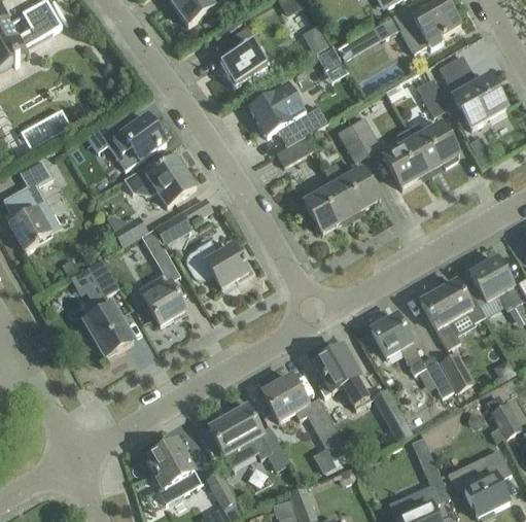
[(0,65),(14,58),(18,63),(21,61),(18,56),(25,51),(28,57),(30,55),(26,46),(62,27),(47,0),(43,0),(22,12),(31,29),(18,35),(1,5),(0,5),(0,65)]
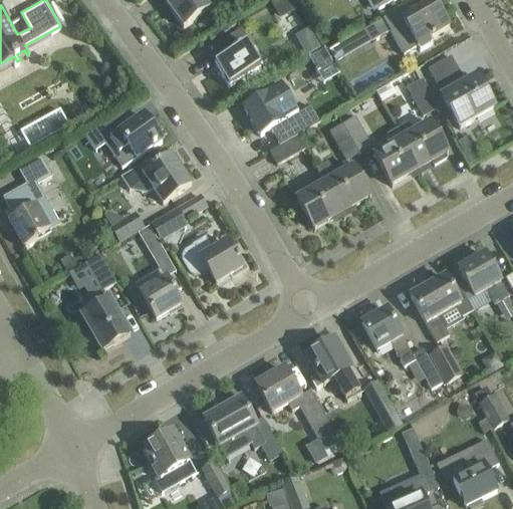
[(165,0),(183,24),(208,6),(203,0),(165,0)]
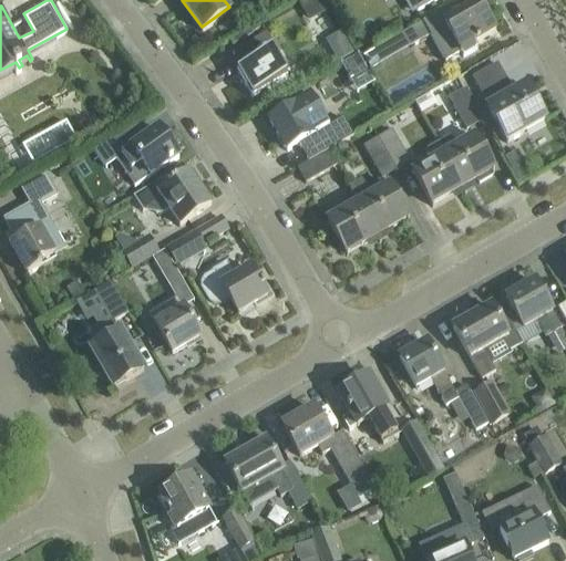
[(298,0),(305,11),(325,0),(298,0)]
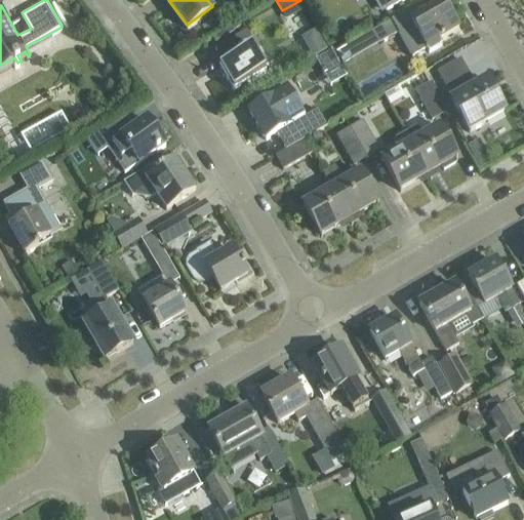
[(398,28),(412,52),(425,45),(427,49),(440,42),(437,39),(458,27),(443,0),(440,0),(418,12),(413,3),(372,27),(378,39),(398,28)]
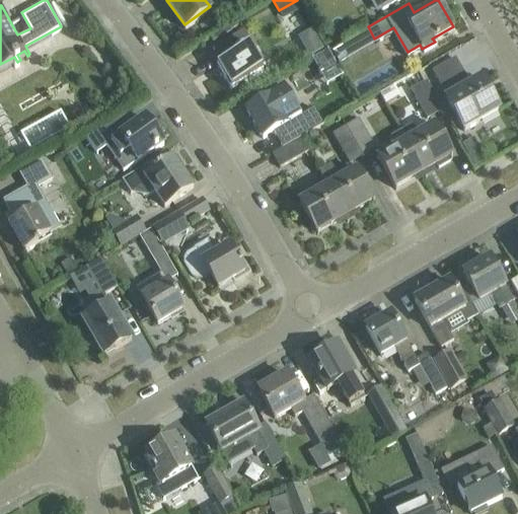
[(262,68),(248,45),(252,43),(243,26),(212,44),(221,59),(216,61),(221,69),(219,70),(220,71),(222,71),(230,86),(262,68)]
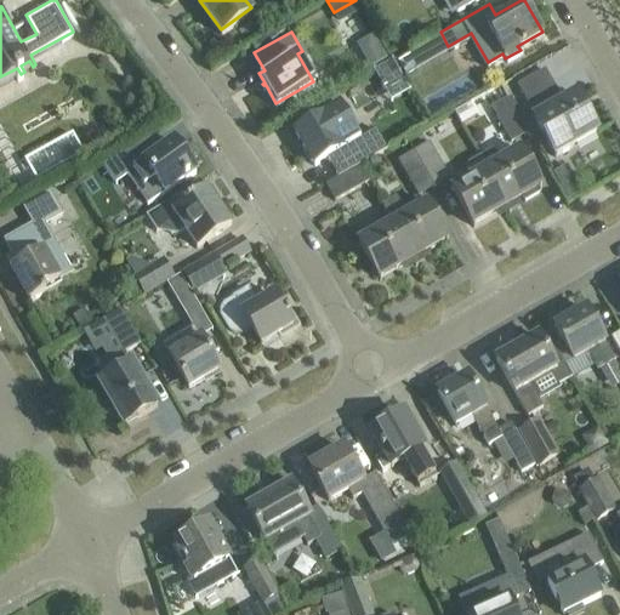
[(391,55),(373,66),(382,83),(402,72),(391,55)]
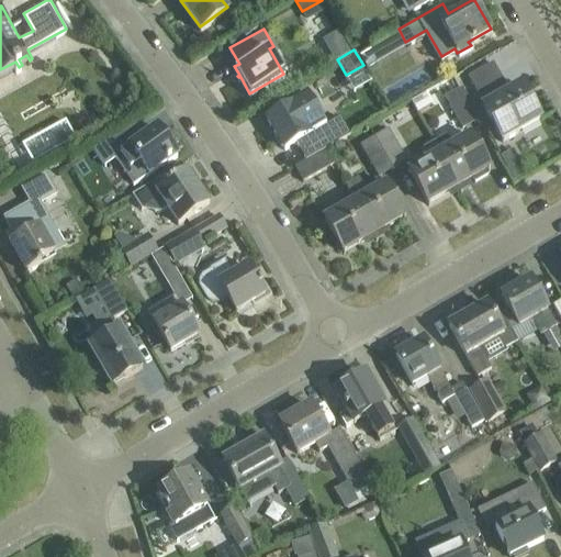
[(482,103),(502,137),(539,115),(538,113),(536,114),(519,85),(522,84),(520,81),(509,88),(493,58),(468,73),(484,102),(482,103)]
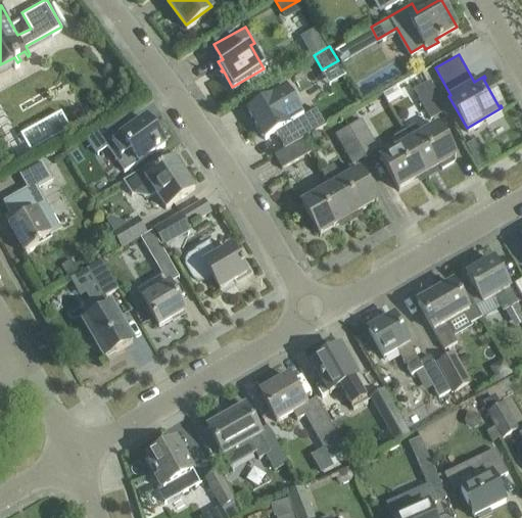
[(413,87),(429,116),(442,108),(426,79),(413,87)]
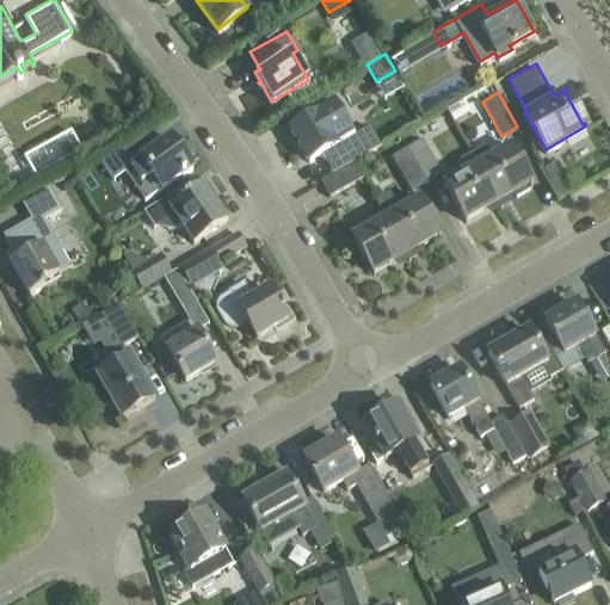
[(310,113),(290,125),(309,158),(321,150),(332,171),(340,166),(353,158),(380,143),(368,123),(353,131),(334,99),(318,110),(310,113)]
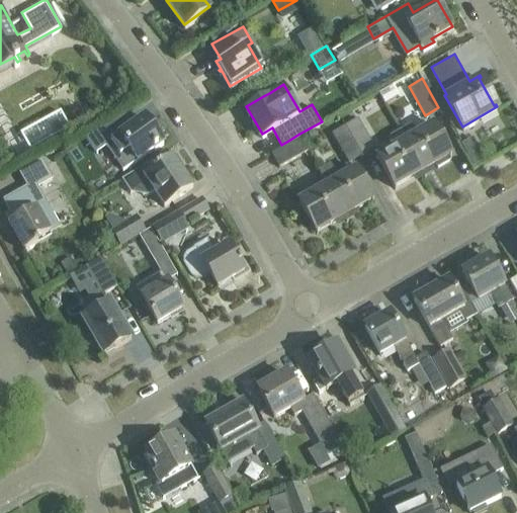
[(61,106),(20,129),(30,147),(71,123),(61,106)]
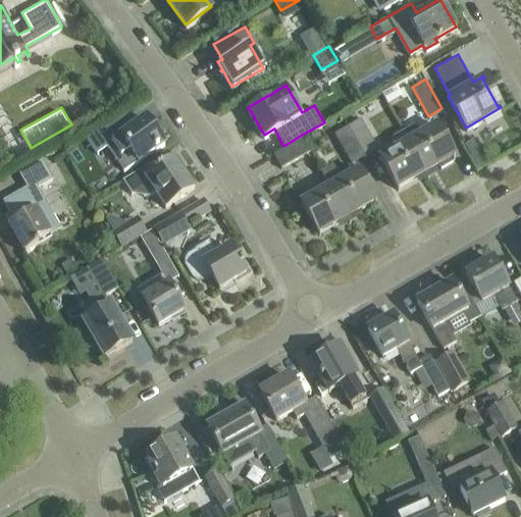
[(124,112),(86,136),(97,151),(106,145),(123,168),(138,158),(154,147),(155,148),(164,142),(145,114),(133,123),(124,112)]
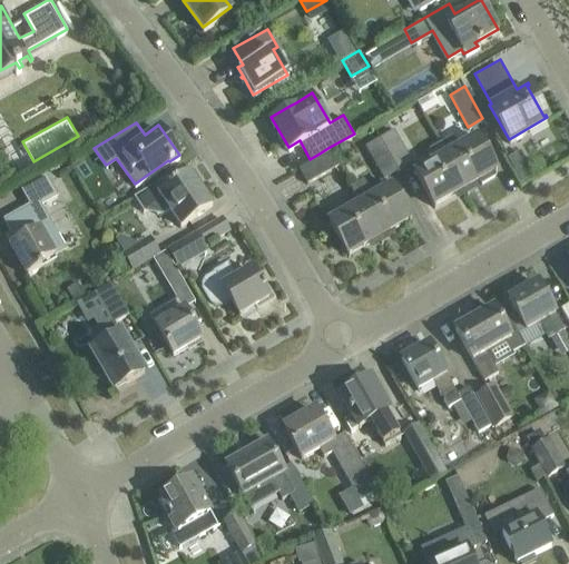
[(392,128),(379,136),(396,167),(411,159),(392,128)]
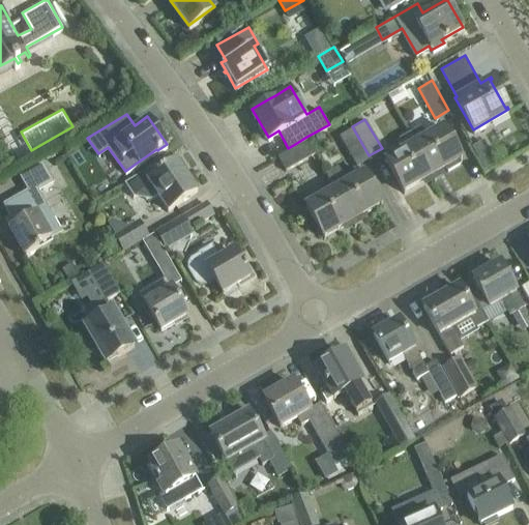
[(420,123),(408,130),(430,169),(440,164),(441,165),(445,163),(447,168),(462,159),(460,156),(462,155),(451,138),(442,123),(425,133),(420,123)]
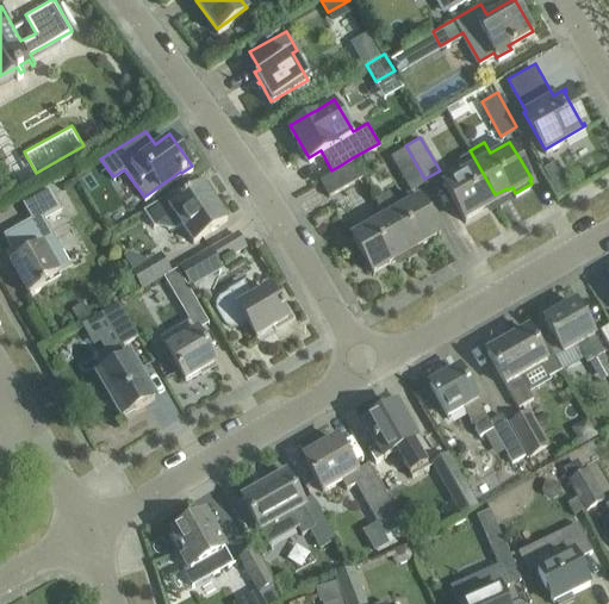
[(424,179),(405,145),(390,154),(409,187),(424,179)]
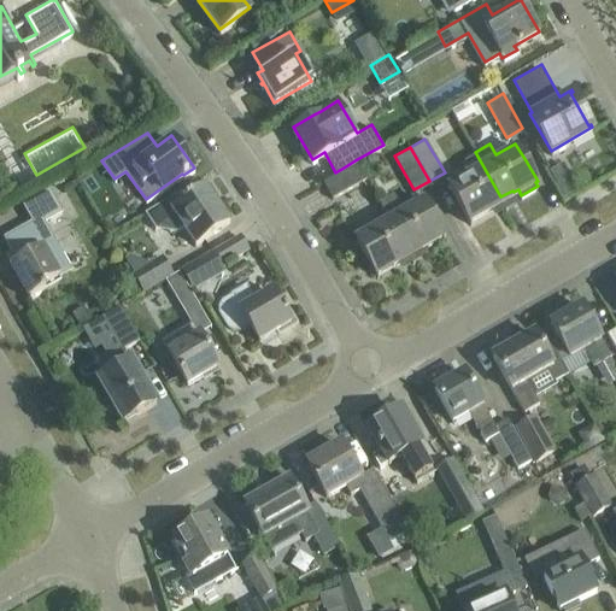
[(500,197),(475,152),(464,158),(463,164),(468,171),(447,182),(470,221),(471,219),(470,217),(492,205),(491,203),(500,197)]
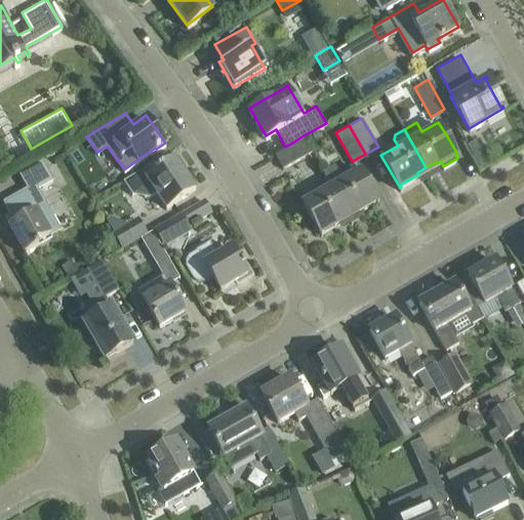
[(285,147),(275,152),(282,165),(312,149),(304,135),(285,147)]
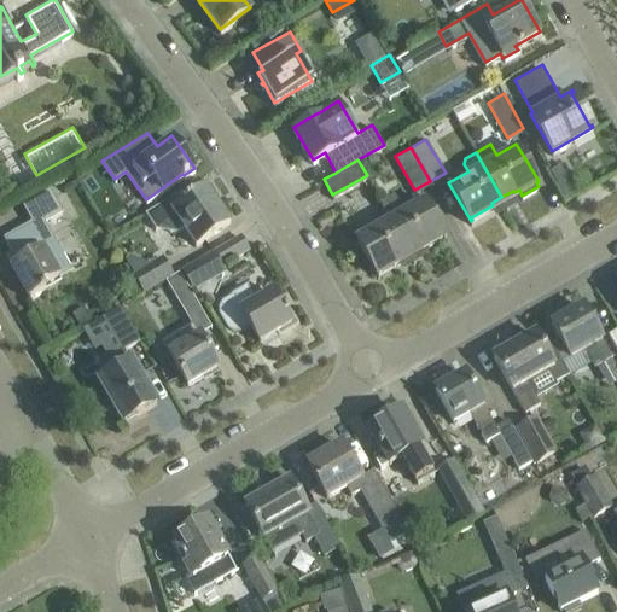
[(572,176),(559,184),(565,194),(578,186),(572,176)]
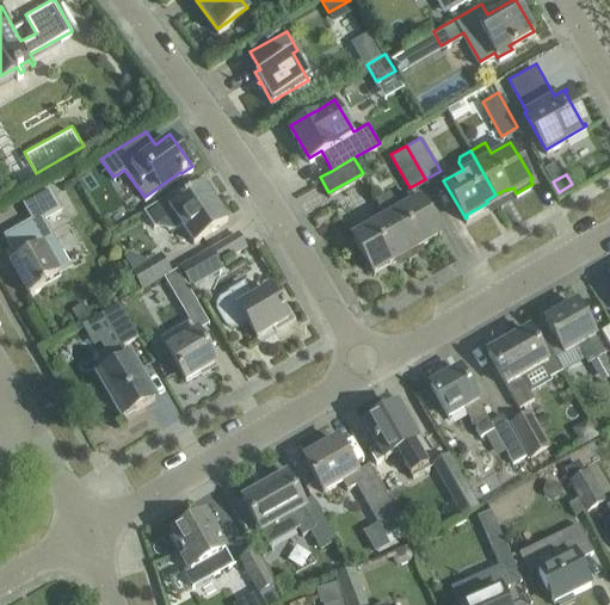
[(179,221),(192,240),(227,216),(226,214),(225,215),(204,185),(205,185),(203,183),(189,192),(188,191),(184,193),(179,186),(143,208),(153,223),(160,218),(166,227),(171,227),(179,221)]
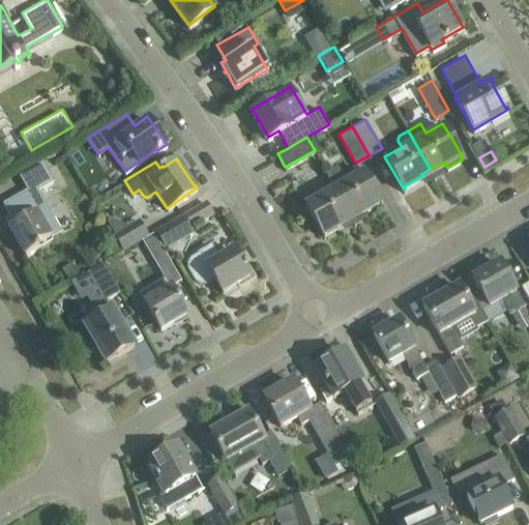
[(2,201),(9,213),(4,216),(4,217),(5,216),(25,252),(25,253),(25,254),(38,245),(36,242),(62,228),(48,203),(47,203),(38,187),(53,179),(42,161),(19,174),(27,187),(2,201)]
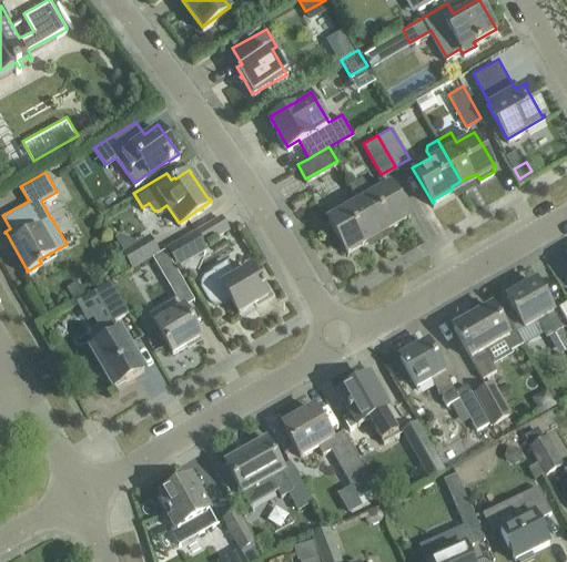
[(350,183),(354,191),(376,230),(386,224),(387,226),(407,215),(407,216),(409,215),(390,181),(371,191),(363,176),(350,183)]
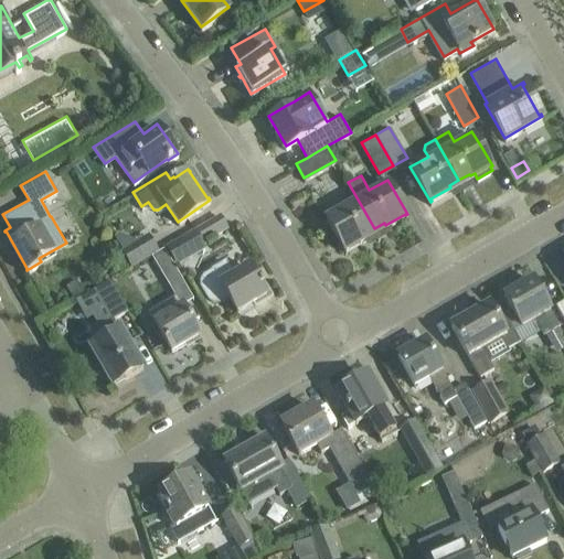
[(374,228),(352,190),(340,197),(344,206),(327,216),(327,214),(325,215),(346,249),(347,249),(346,247),(365,236),(364,234),(374,228)]
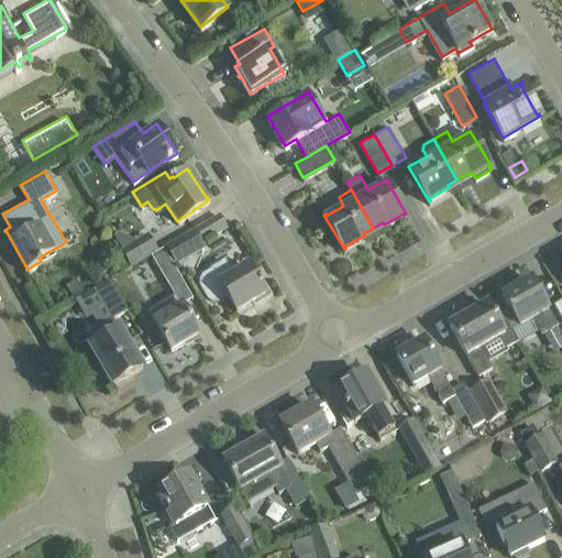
[(164,243),(172,256),(226,225),(218,212),(164,243)]
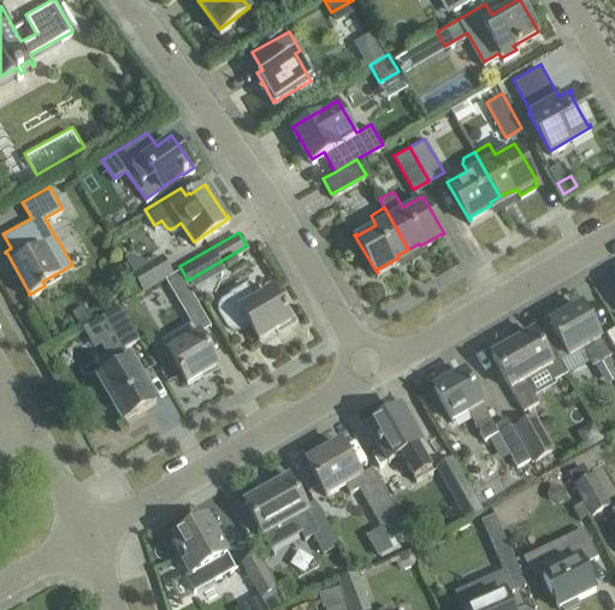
[(134,271),(143,286),(170,271),(160,254),(134,271)]
